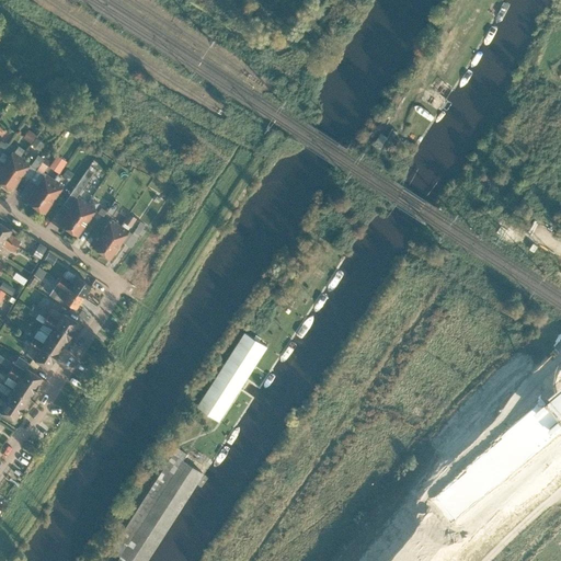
[(29,128),(23,136),(32,141),(36,134),(29,128)]
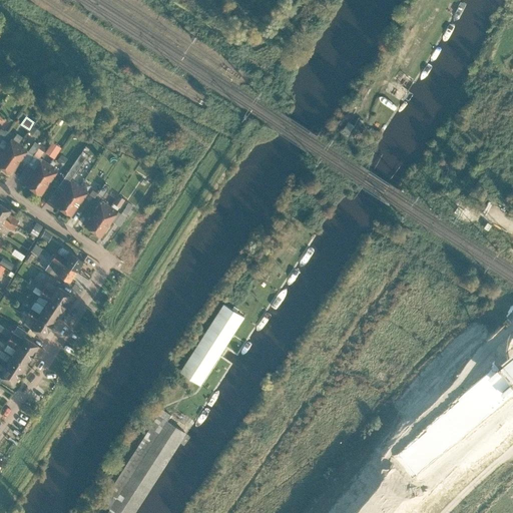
[(343,132),(349,135),(355,123),(349,119),(343,132)]
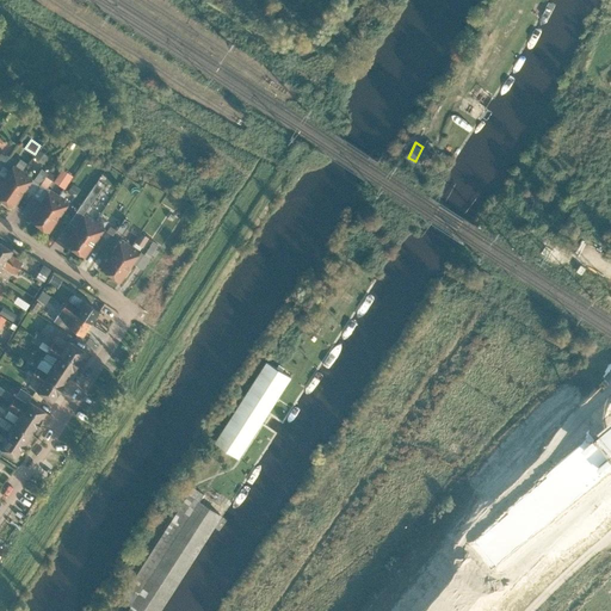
[(424,149),(415,160),(421,164),(429,153),(424,149)]
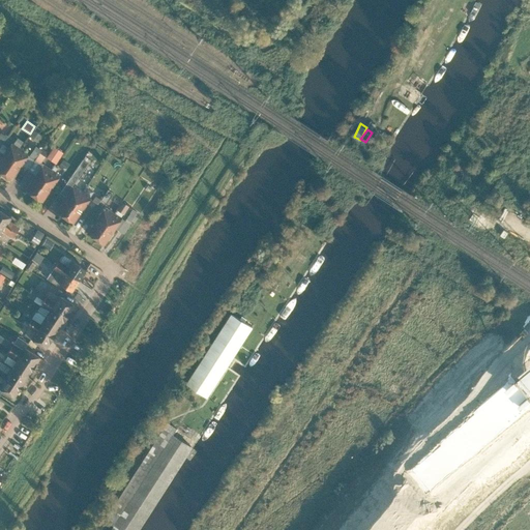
[(0,172),(2,174),(20,149),(11,143),(0,158),(0,172)]
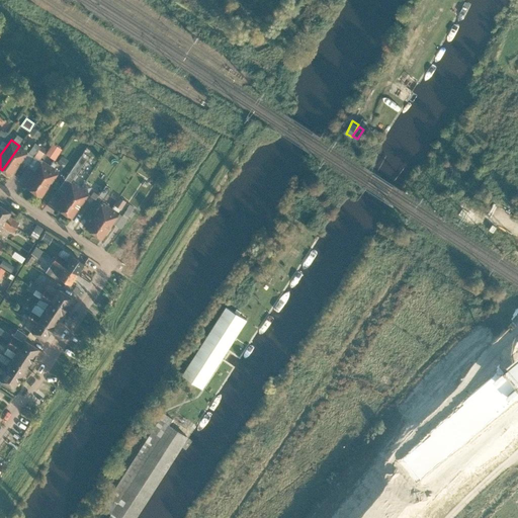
[(39,149),(41,146),(34,142),(29,152),(40,158),(45,152),(39,149)]
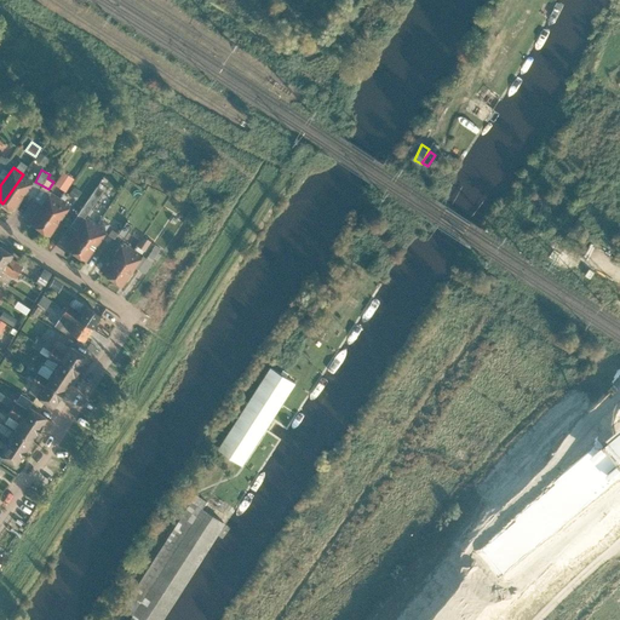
[(67,191),(74,177),(63,171),(55,184),(67,191)]
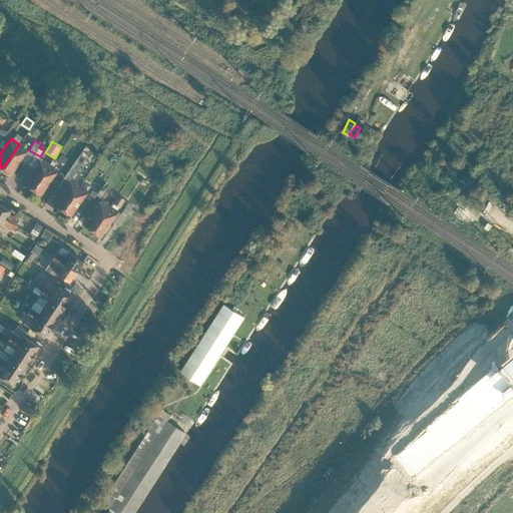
[(19,144),(2,168),(10,174),(27,150),(19,144)]
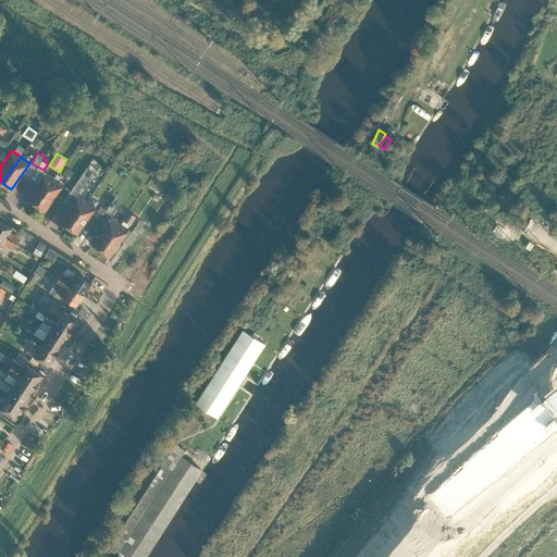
[(26,200),(36,207),(54,180),(45,173),(26,200)]
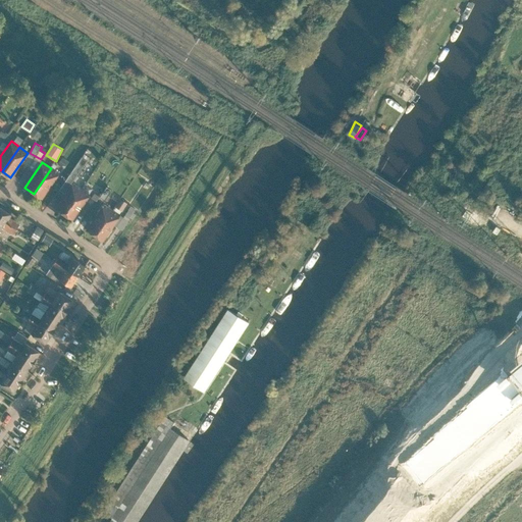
[(59,173),(51,168),(34,194),(42,199),(59,173)]
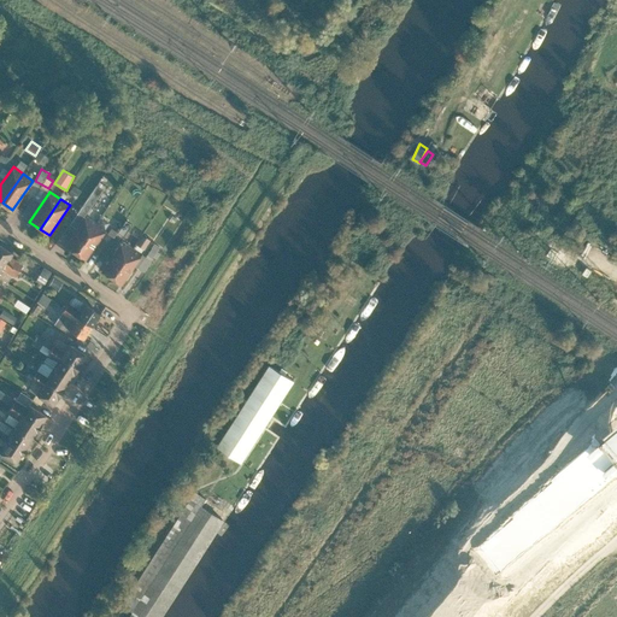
[(101,216),(109,222),(117,210),(110,205),(101,216)]
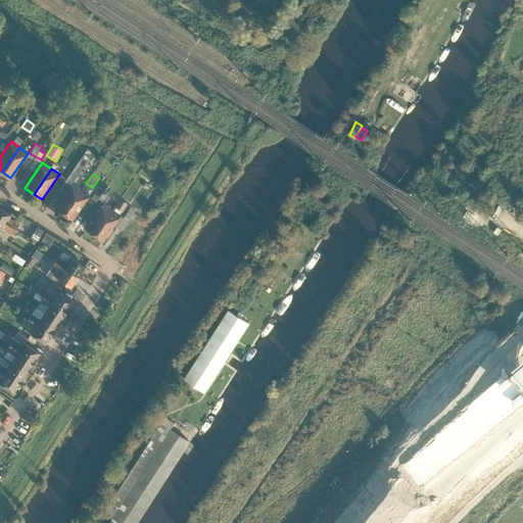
[(63,214),(81,188),(72,182),(54,207),(63,214)]
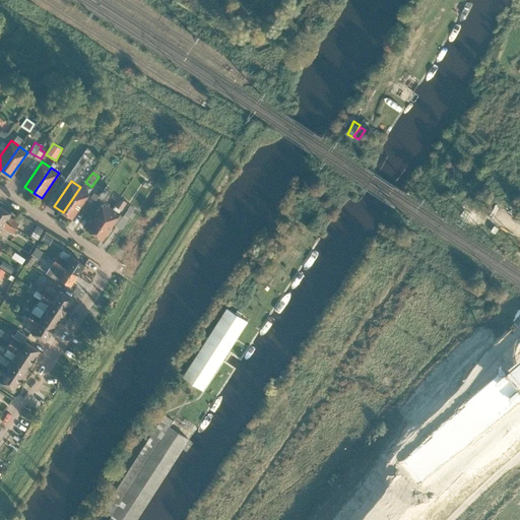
[(99,194),(104,197),(110,188),(106,185),(99,194)]
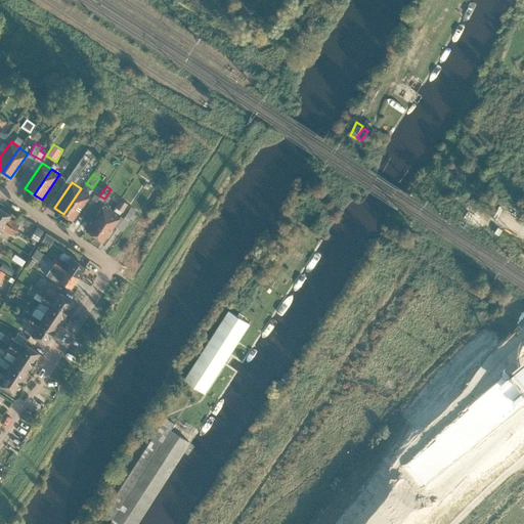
[(81,188),(63,214),(73,220),(89,194),(81,188)]
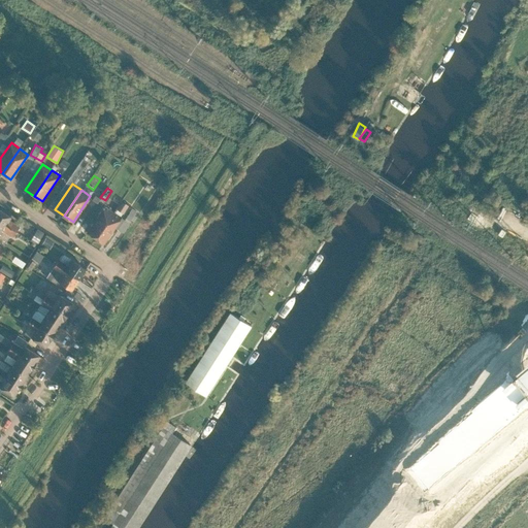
[(95,237),(112,211),(103,204),(86,230),(95,237)]
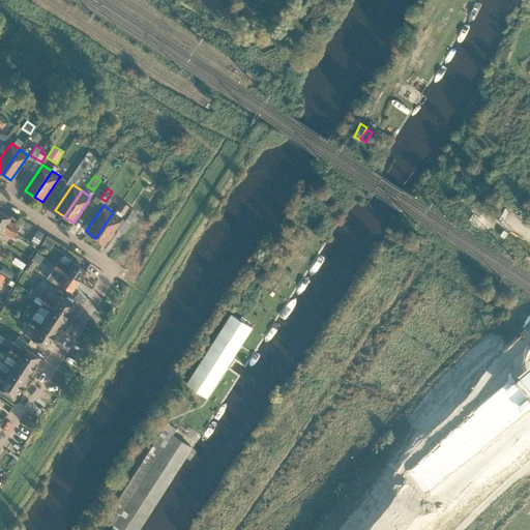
[(0,206),(0,257),(5,249),(0,245),(0,234),(3,230),(13,236),(21,226),(10,219),(13,215),(0,206)]
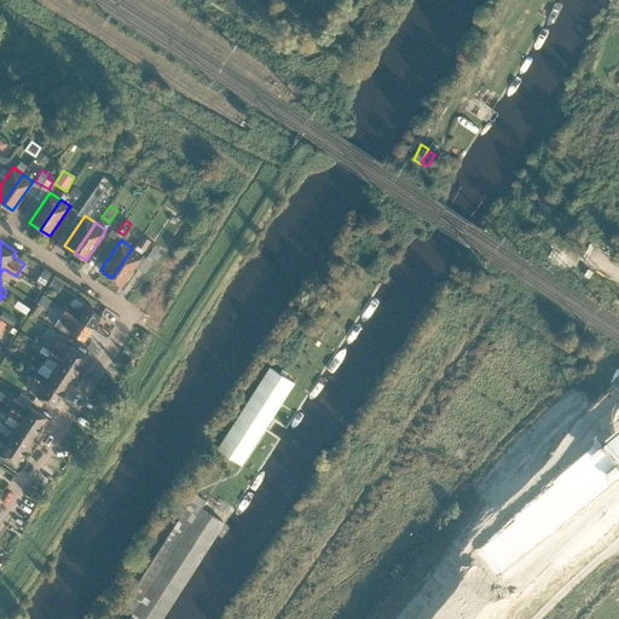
[(132,248),(111,278),(122,284),(142,254),(132,248)]
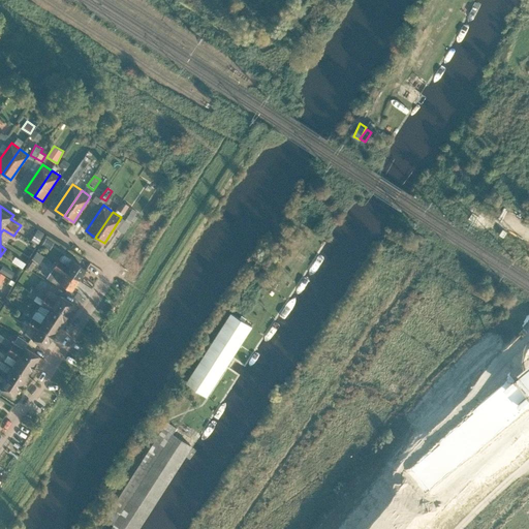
[(30,239),(38,243),(43,232),(36,228),(30,239)]
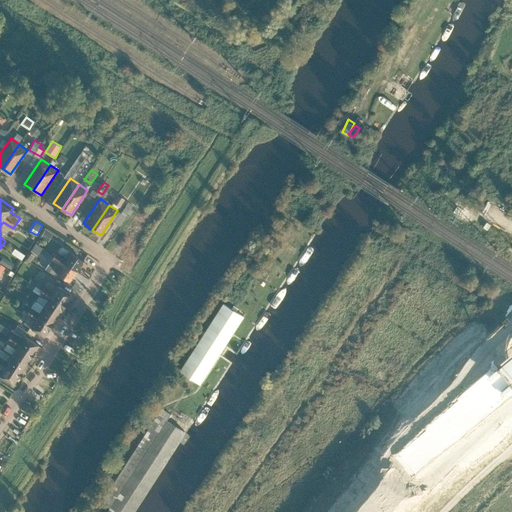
[(55,255),(77,269),(84,258),(62,244),(55,255)]
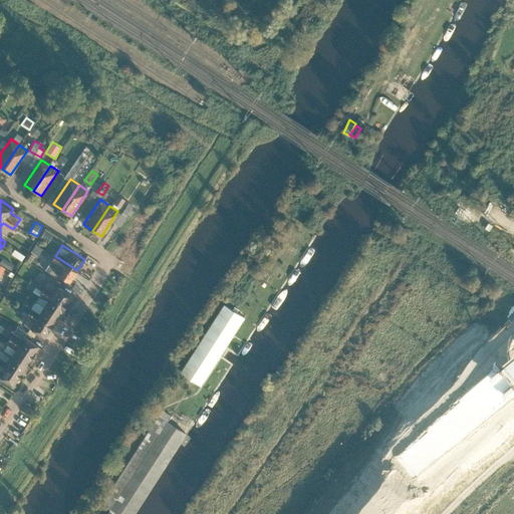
[(77,270),(55,256),(47,268),(69,282),(77,270)]
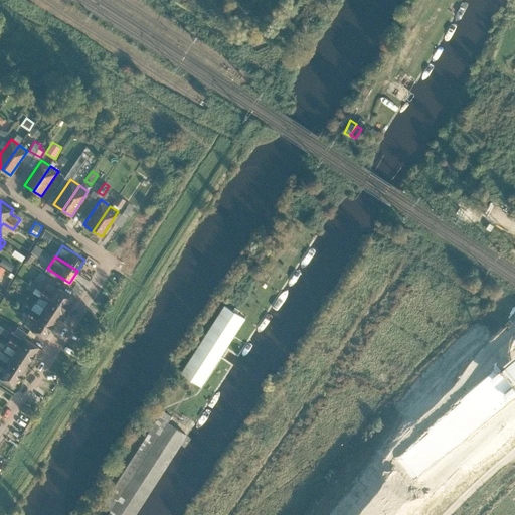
[(0,261),(0,263),(10,270),(14,265),(2,258),(0,261)]
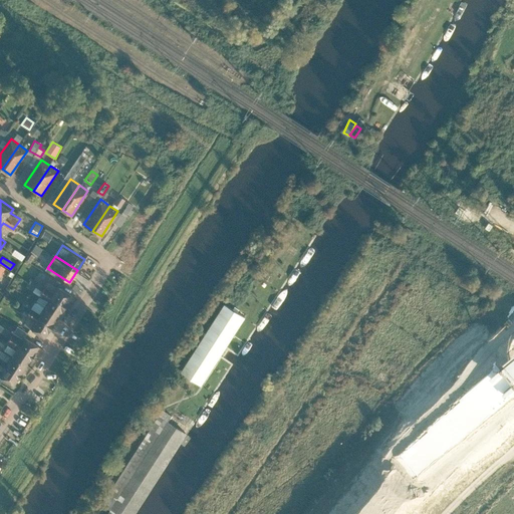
[(48,285),(44,290),(67,306),(75,295),(61,285),(57,291),(48,285)]
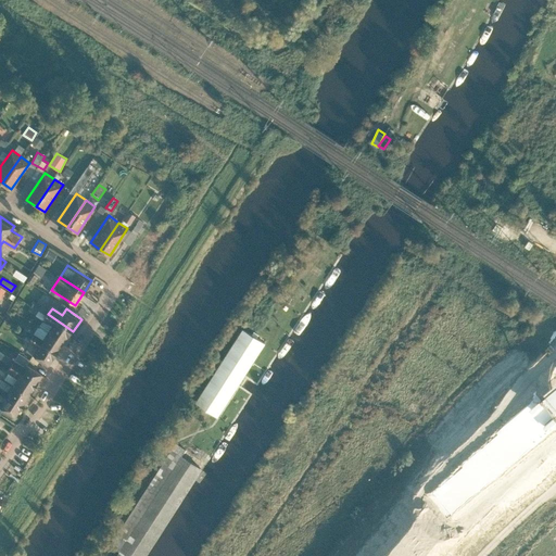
[(50,332),(65,343),(73,331),(48,314),(45,319),(54,326),(50,332)]
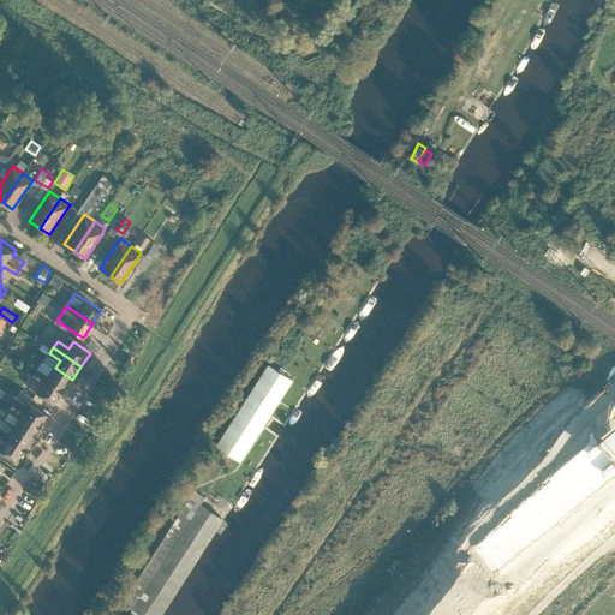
[(11,371),(16,365),(7,358),(3,364),(11,371)]
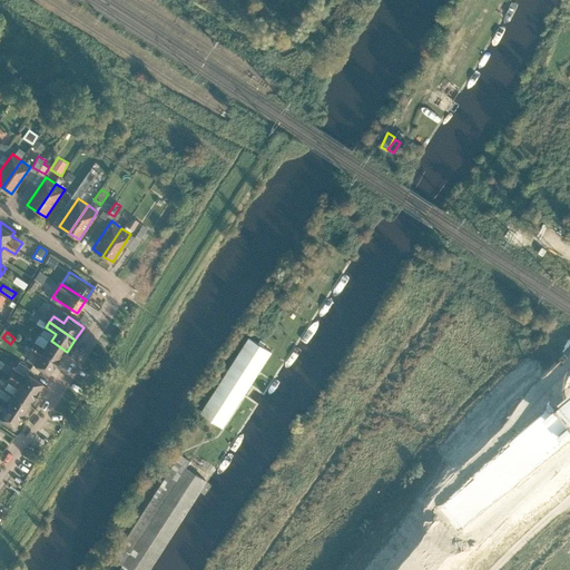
[(206,414),(228,429),(276,354),(253,340),(206,414)]
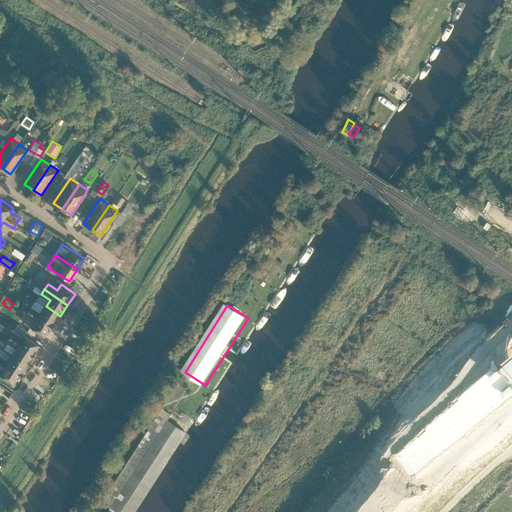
[(30,312),(52,326),(60,316),(46,306),(42,312),(33,306),(30,312)]
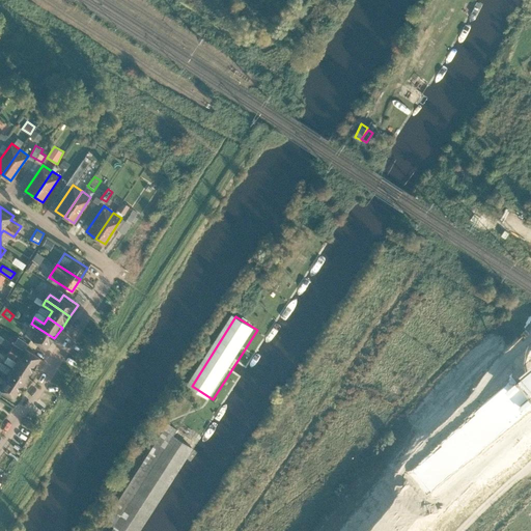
[(36,334),(33,339),(47,348),(54,338),(31,324),(28,329),(36,334)]
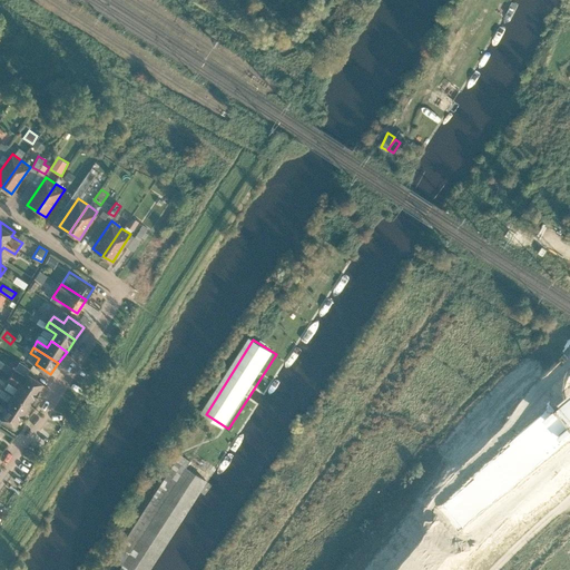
[(11,376),(38,393),(46,381),(31,371),(27,377),(16,371),(11,376)]
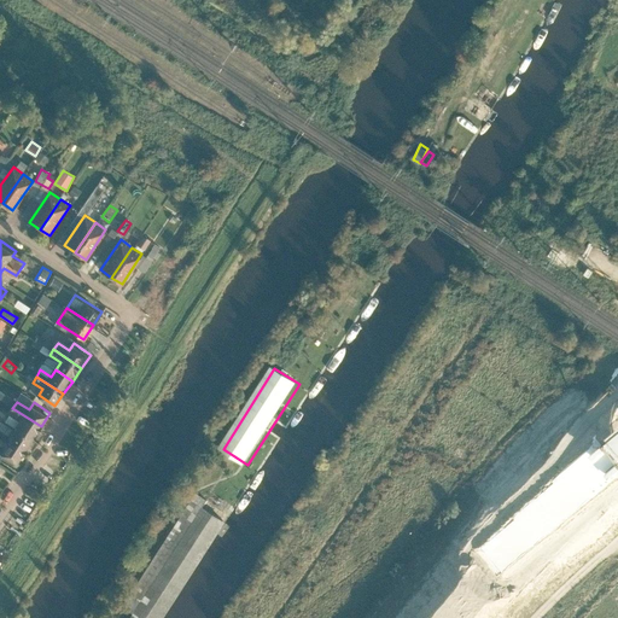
[(21,423),(17,427),(34,438),(41,426),(12,408),(9,414),(21,423)]
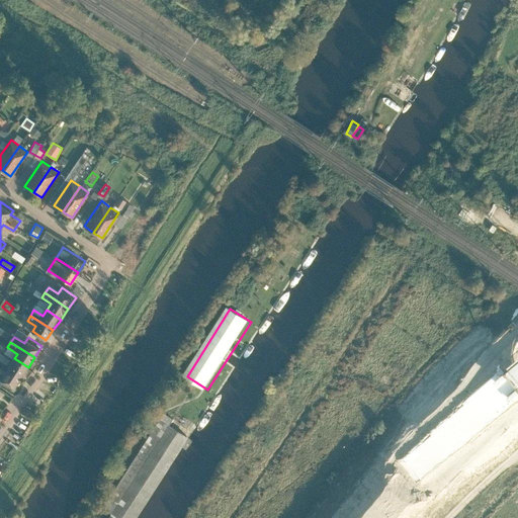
[(1,357),(0,357),(0,363),(22,376),(28,367),(14,358),(11,363),(1,357)]
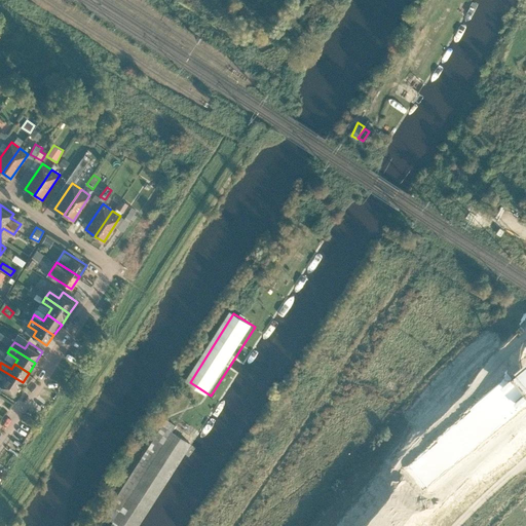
[(0,385),(14,395),(23,382),(0,369),(0,376),(4,379),(0,385)]
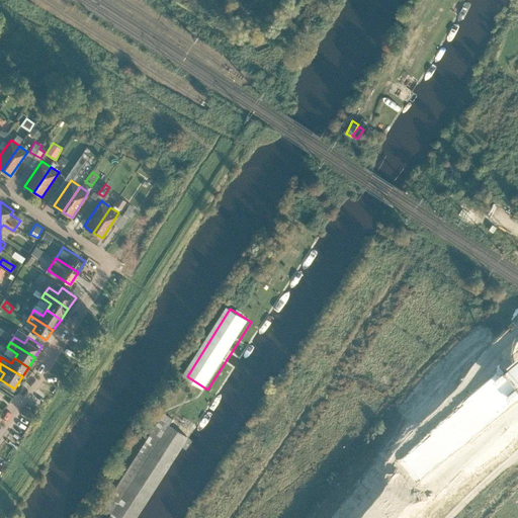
[(105,510),(113,516),(111,517),(139,517),(190,437),(171,425),(162,419),(105,510)]
